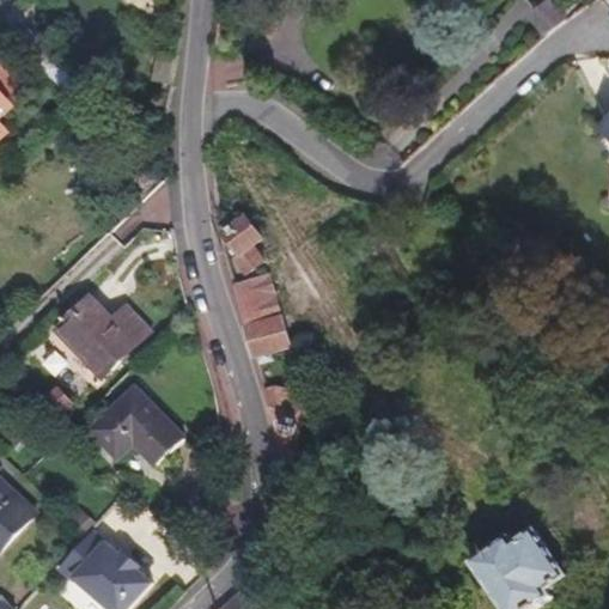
[(0,134),(4,132),(0,127),(0,114),(12,104),(10,101),(22,90),(0,64),(0,134)]
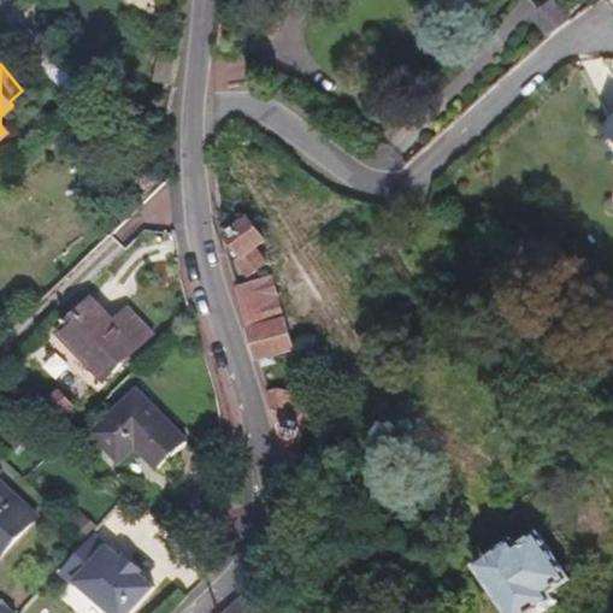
[(612,111),(601,122),(612,135),(612,111)]
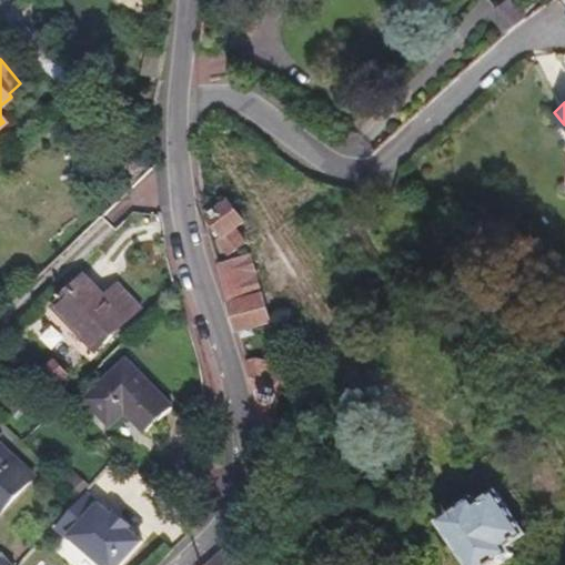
[(242,220),(226,199),(213,209),(210,203),(202,209),(204,212),(217,228),(212,231),(229,252),(243,241),(232,226),(242,220)]
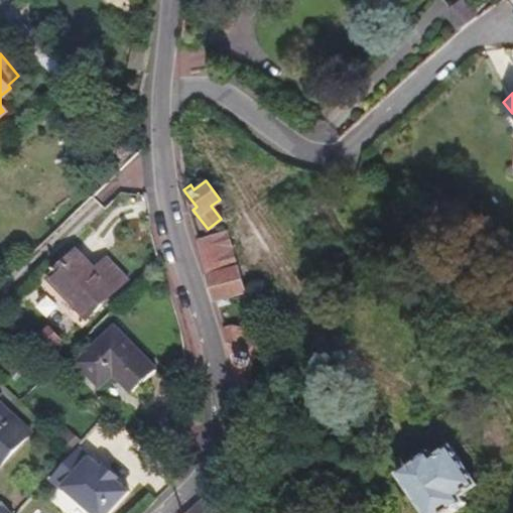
[(236,261),(226,229),(196,238),(206,271),(236,261)]
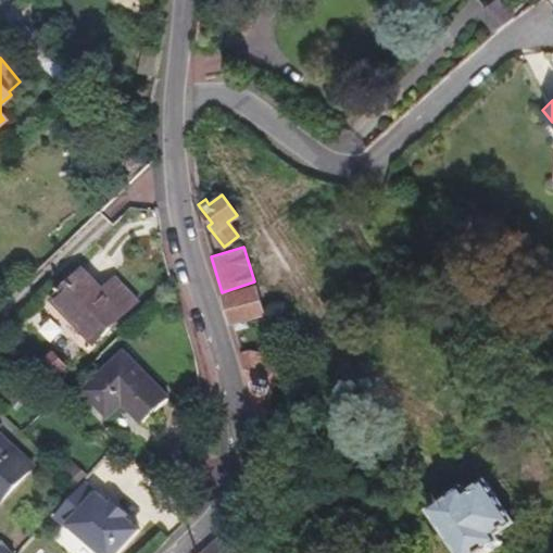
[(91,341),(136,299),(113,276),(101,288),(82,268),(62,287),(59,285),(53,290),(57,292),(50,298),(91,341)]
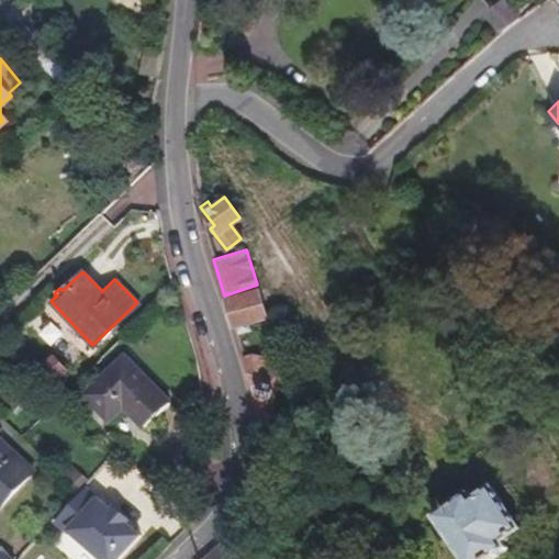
[(267,315),(257,284),(224,295),(233,325),(267,315)]
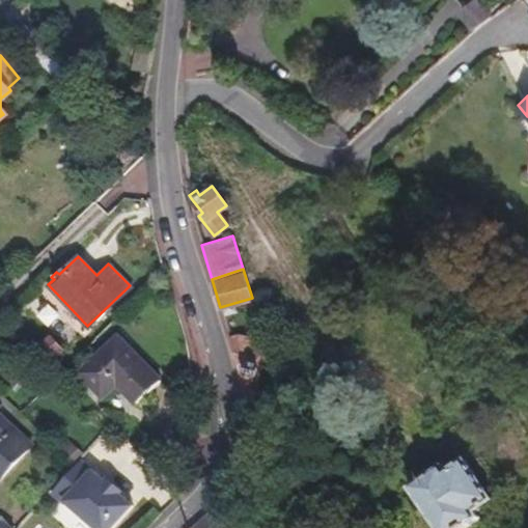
[(48,358),(60,346),(49,334),(36,346),(48,358)]
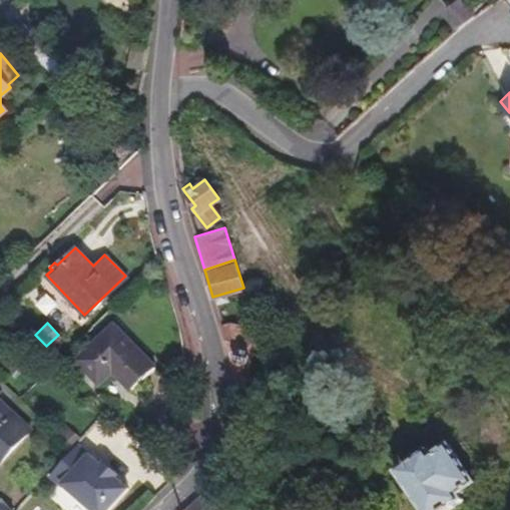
[(230,358),(237,382),(250,379),(247,364),(250,352),(261,342),(244,326),(230,323),(221,326),(230,358)]
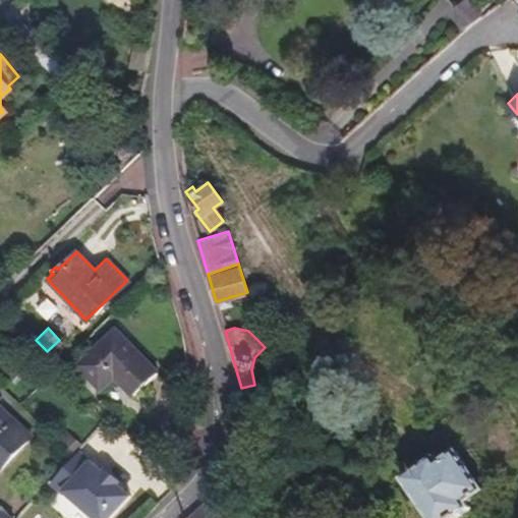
[(113,375),(132,395),(156,371),(113,329),(76,364),(100,388),(113,375)]
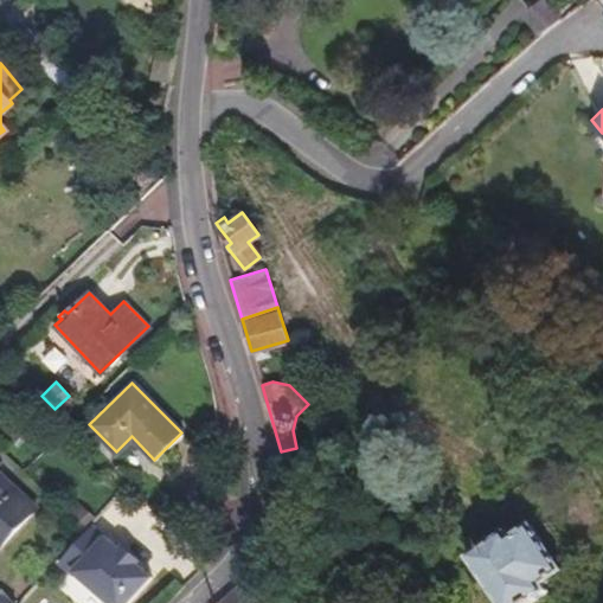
[(0,541),(33,506),(0,474),(0,541)]
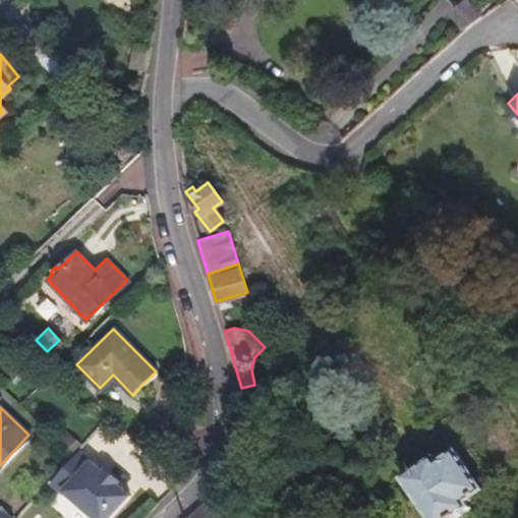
[(471,480),(450,437),(430,447),(427,441),(393,458),(397,464),(394,466),(393,471),(397,480),(403,483),(405,481),(421,514),(456,496),(452,491),(471,480)]
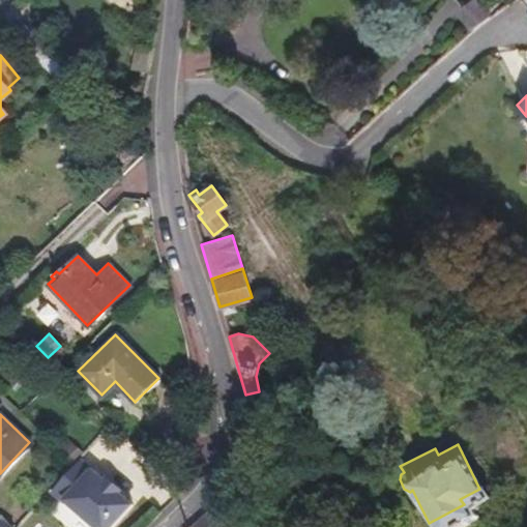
[(104,478),(78,457),(74,461),(50,488),(95,526),(110,526),(132,503),(118,492),(121,489),(106,475),(104,478)]
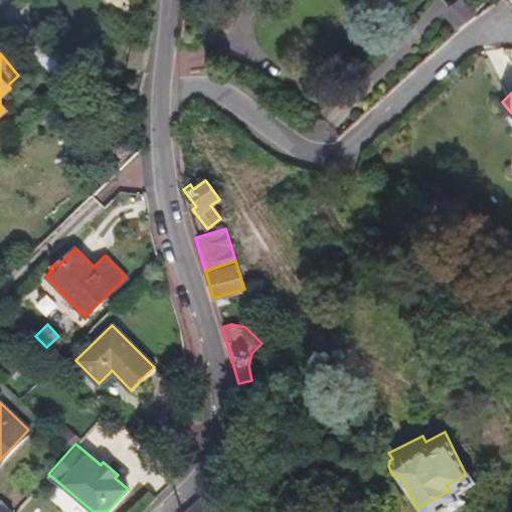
[(212,484),(205,491),(218,504),(230,491),(218,477),(217,477),(217,478),(212,484)]
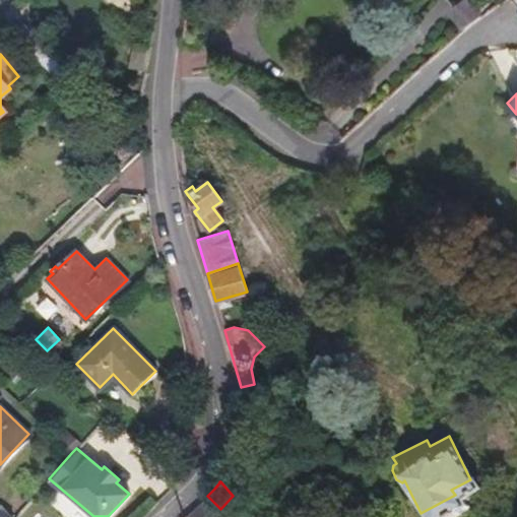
[(220,509),(207,496),(185,516),(228,516),(227,515),(220,509)]
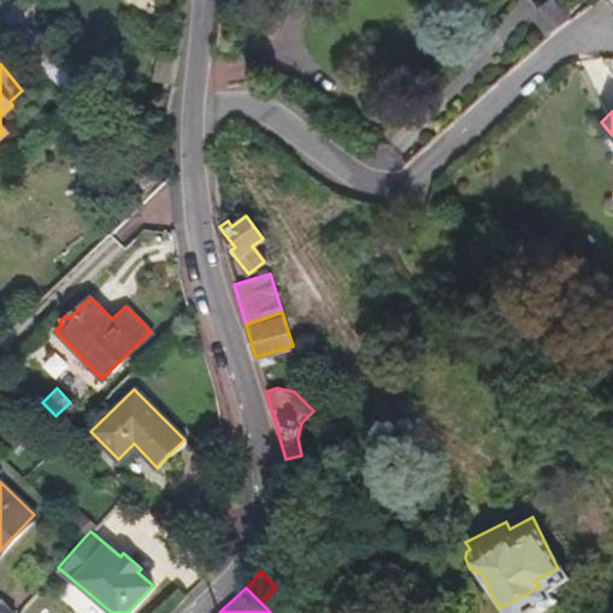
[(0,612),(15,612),(0,600),(0,612)]
